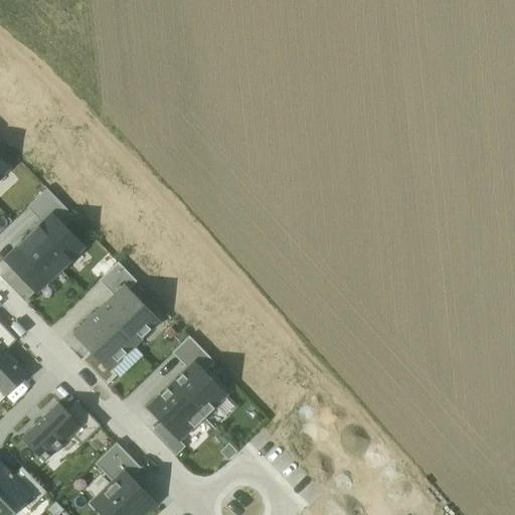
[(51,215),(57,222),(68,211),(46,189),(26,208),(41,224),(51,215)]
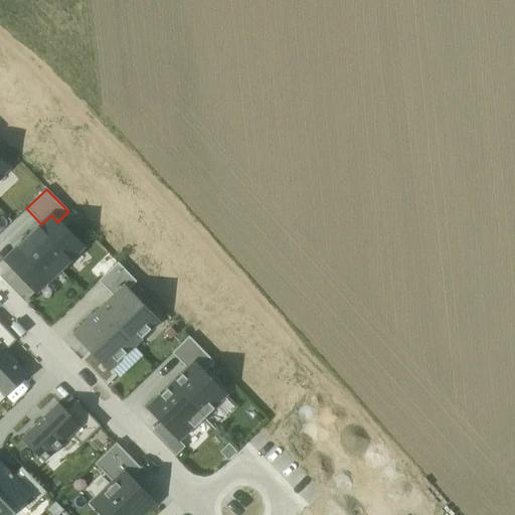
[(59,271),(82,247),(57,222),(51,215),(41,224),(28,237),(59,271)]
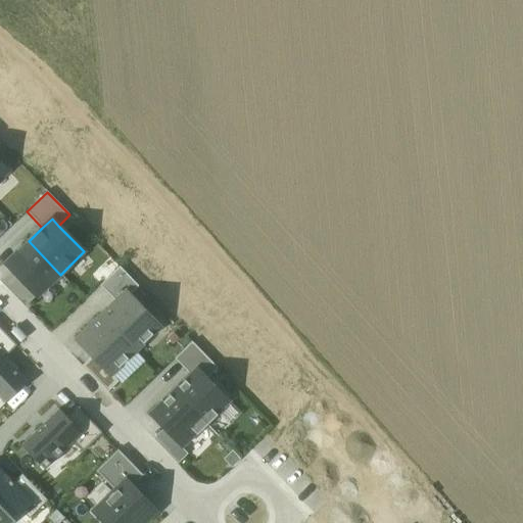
[(37,297),(60,275),(29,241),(5,265),(10,271),(36,296),(37,297)]
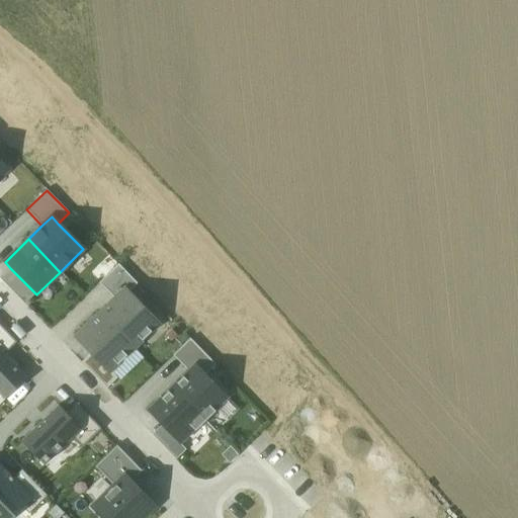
[(99,282),(114,298),(124,289),(127,292),(137,284),(118,265),(99,282)]
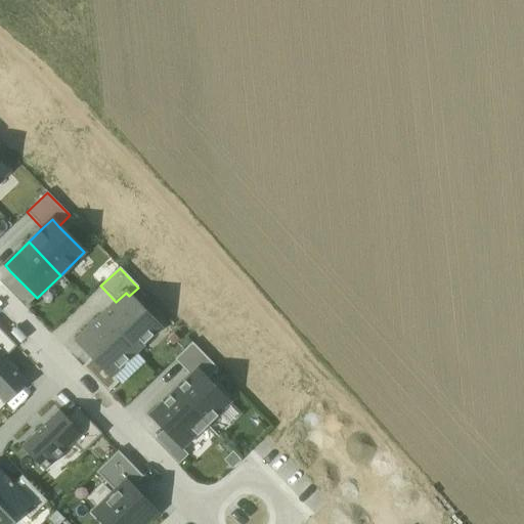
[(36,297),(10,271),(0,280),(0,281),(25,307),(36,297)]
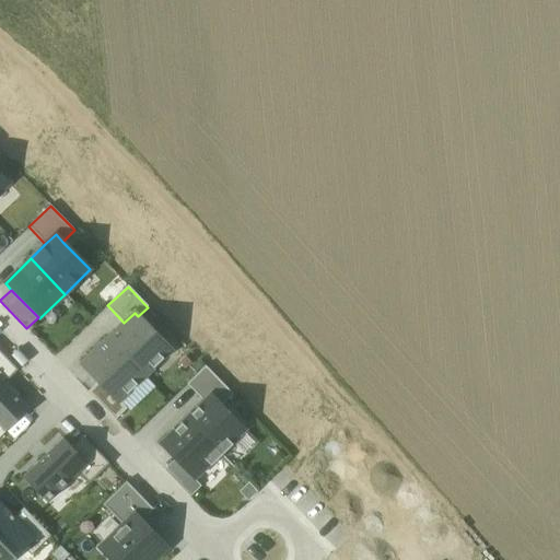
[(144,376),(171,350),(138,316),(135,313),(124,323),(108,338),(144,376)]
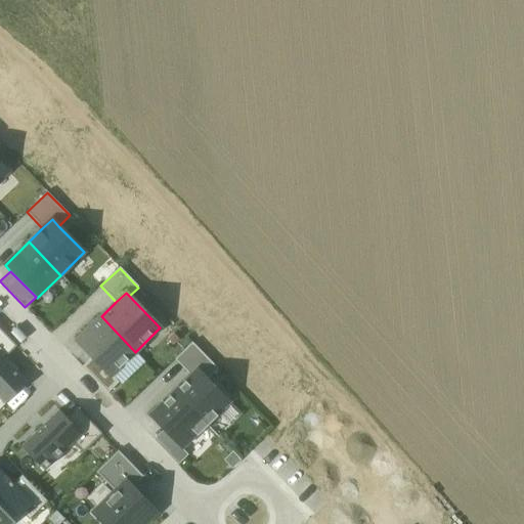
[(112,375),(135,352),(101,316),(76,341),(92,357),(111,376),(112,375)]
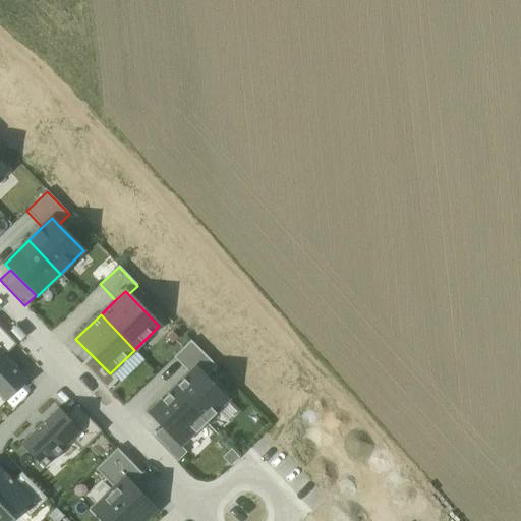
[(0,352),(3,356),(16,344),(0,327),(0,352)]
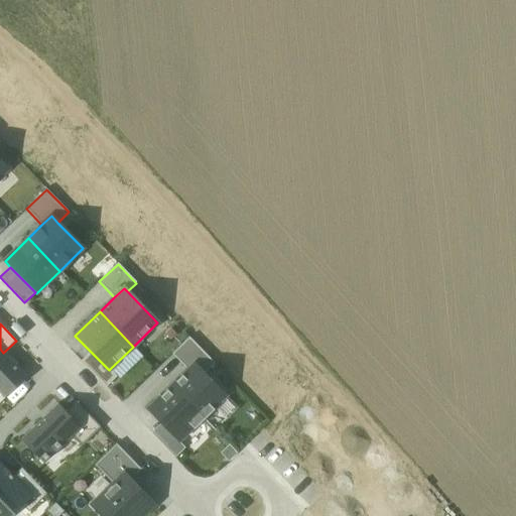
[(172,354),(187,370),(194,363),(204,374),(215,363),(189,338),(172,354)]
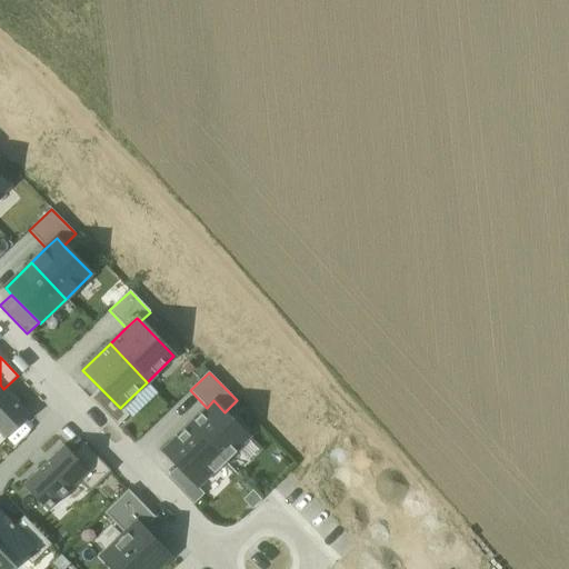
[(0,443),(30,415),(3,389),(0,385),(0,443)]
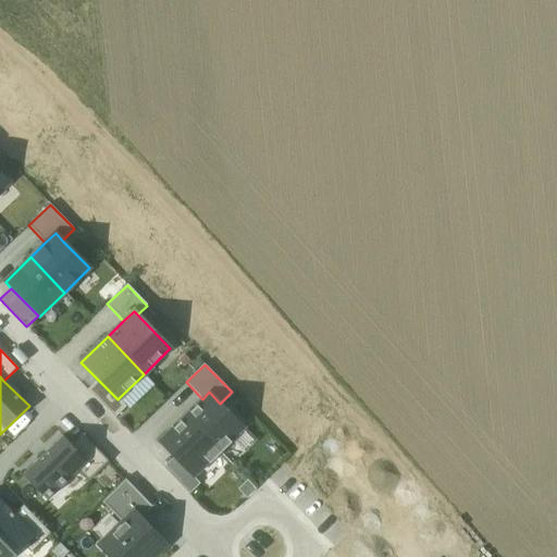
[(118,399),(98,380),(88,390),(114,418),(126,407),(119,398),(118,399)]
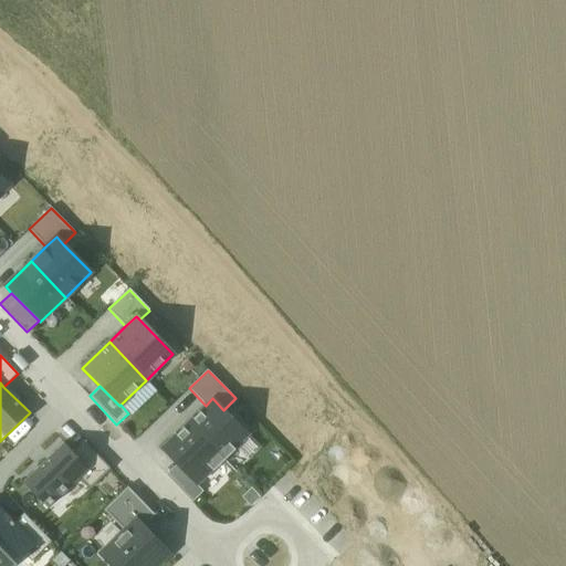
[(234,450),(233,448),(248,435),(223,410),(212,398),(206,406),(188,423),(223,460),(234,450)]
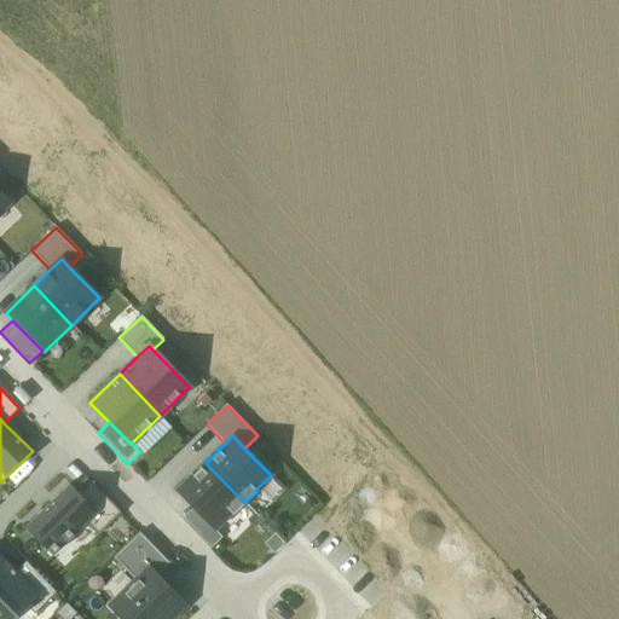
[(214,530),(231,513),(232,515),(244,503),(206,463),(177,491),(192,508),(214,530)]
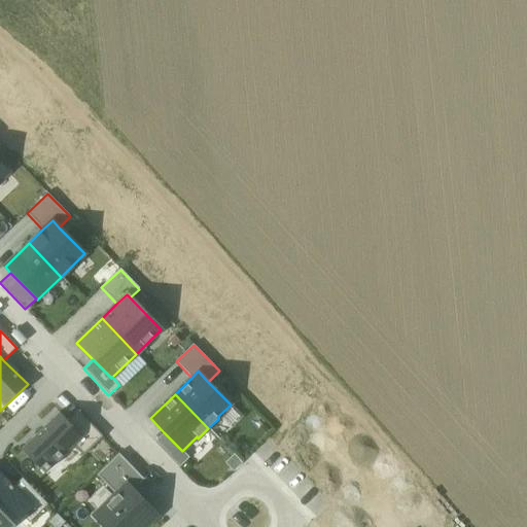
[(82,436),(73,446),(82,456),(103,436),(77,411),(67,420),(82,436)]
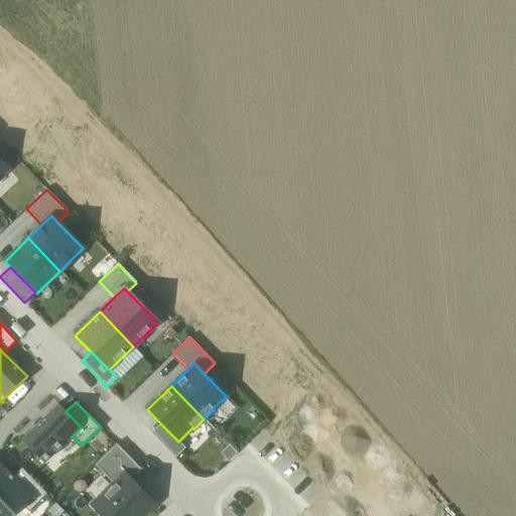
[(66,411),(57,404),(20,439),(43,464),(72,436),(81,427),(66,411)]
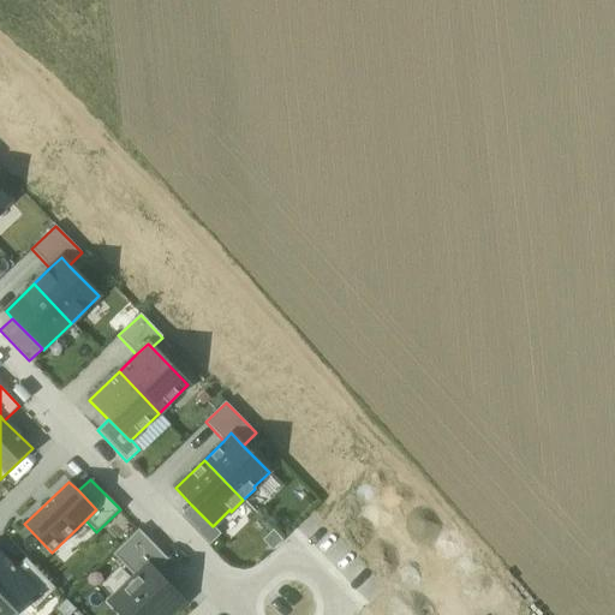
[(213,526),(191,505),(179,517),(208,545),(220,533),(213,526)]
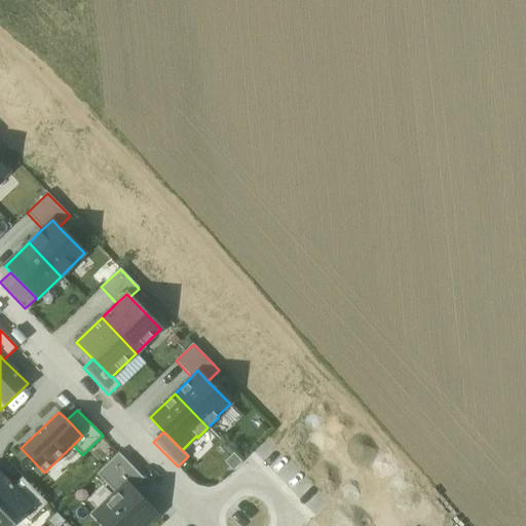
[(97,474),(115,494),(126,483),(133,489),(144,479),(118,453),(97,474)]
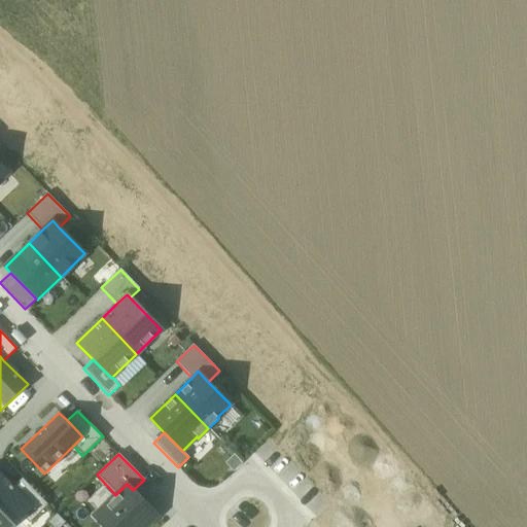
[(0,526),(10,526),(23,516),(32,506),(13,487),(0,472),(0,526)]
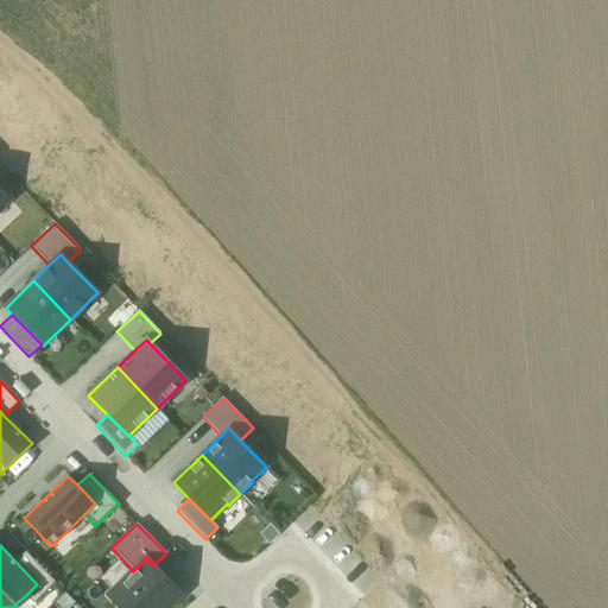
[(37,584),(26,595),(33,603),(55,582),(25,551),(16,562),(37,584)]
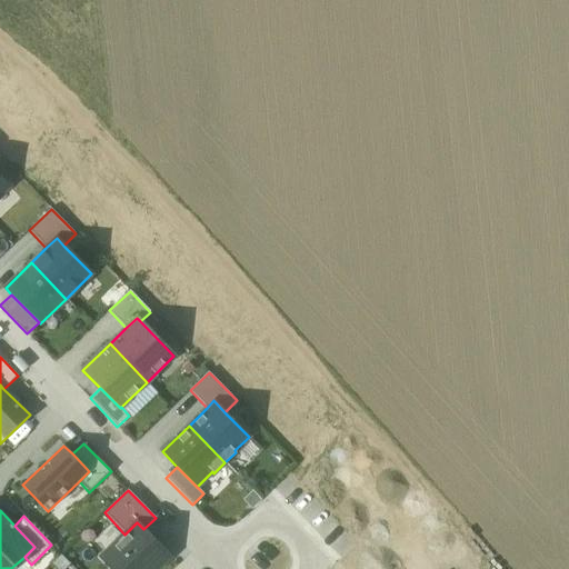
[(143,529),(137,522),(125,535),(101,558),(112,568),(156,568),(170,556),(143,529)]
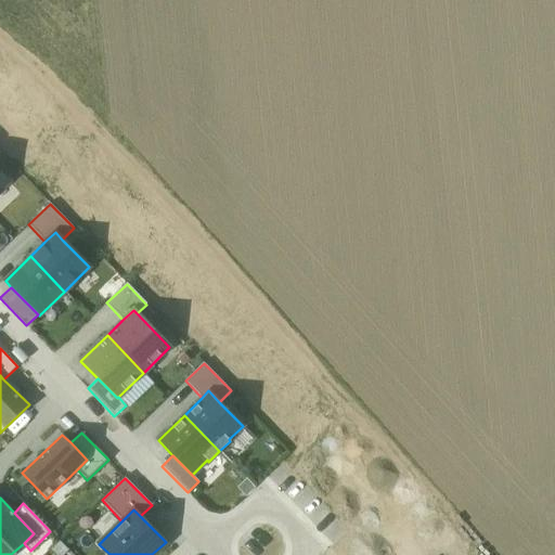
All buildings are outlined.
